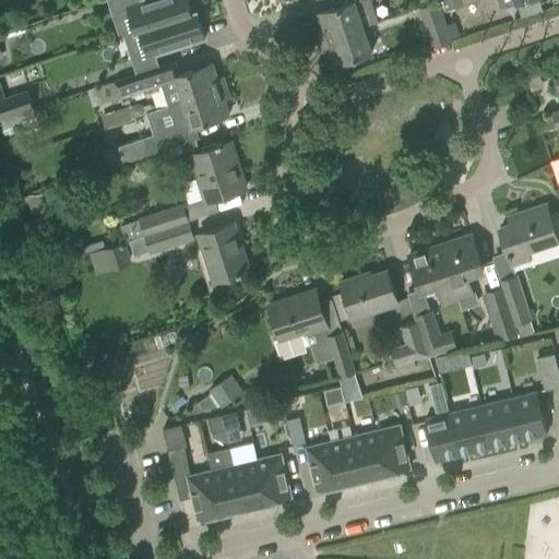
[(140,31),(191,13),(187,0),(143,0),(127,6),(135,32),(140,31)]
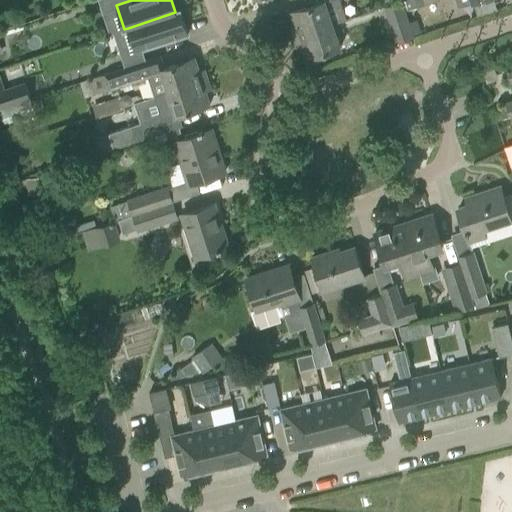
[(290,28),(293,37),(332,24),(345,21),(338,0),(305,0),(308,6),(290,12),(295,26),(290,28)]
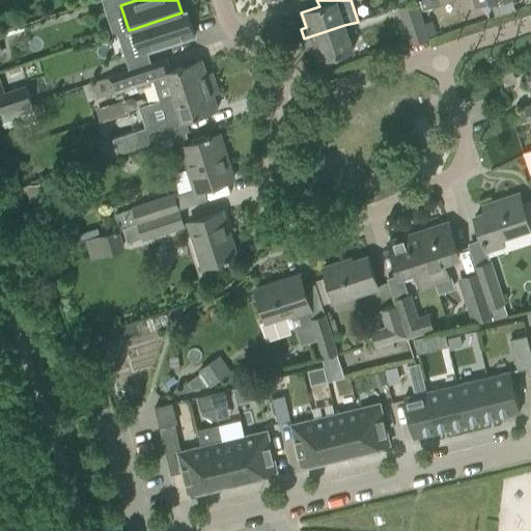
[(420,10),(416,0),(415,0),(397,7),(410,44),(427,38),(419,11),(420,10)]
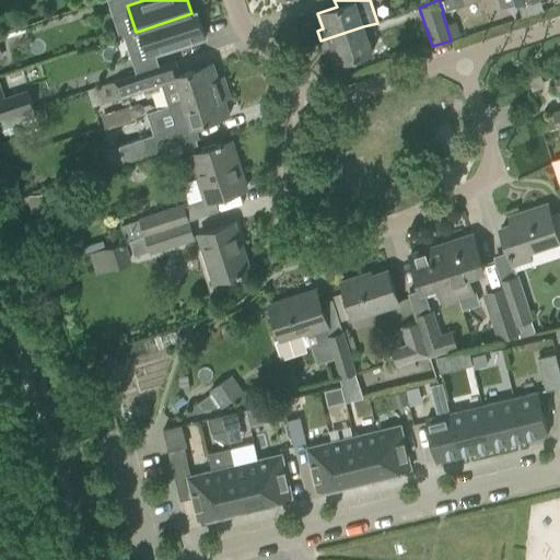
[(439,0),(443,11),(477,0),(476,0),(439,0)]
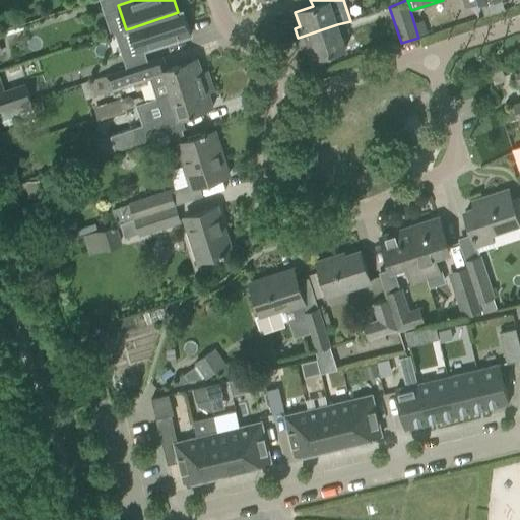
[(190,36),(182,10),(178,12),(130,28),(137,53),(190,36)]
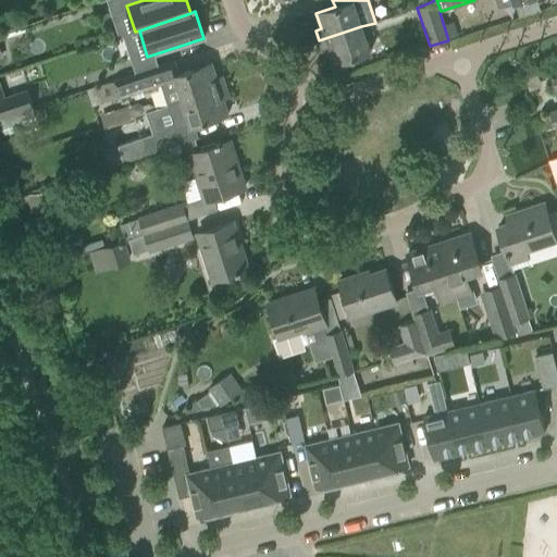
[(361,26),(319,40),(322,51),(327,49),(332,64),(370,52),(361,26)]
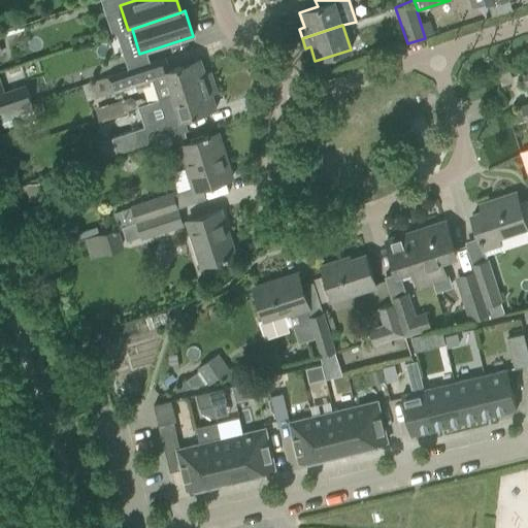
[(158,100),(172,96),(213,83),(210,72),(205,74),(200,60),(168,70),(165,59),(142,66),(92,81),(97,97),(151,79),(158,100)]
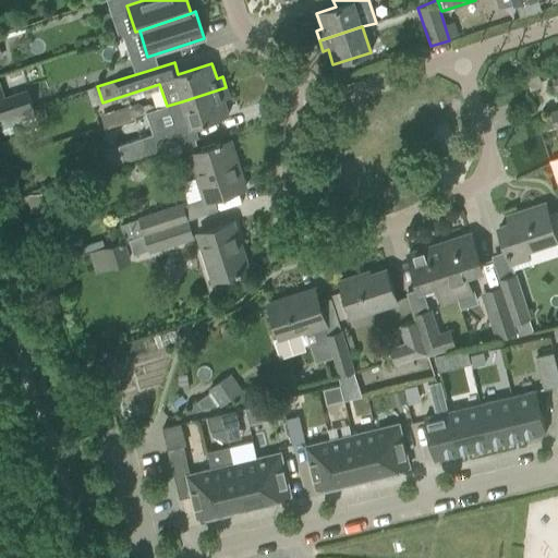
[(226,87),(182,101),(191,126),(228,114),(223,99),(229,97),(226,87)]
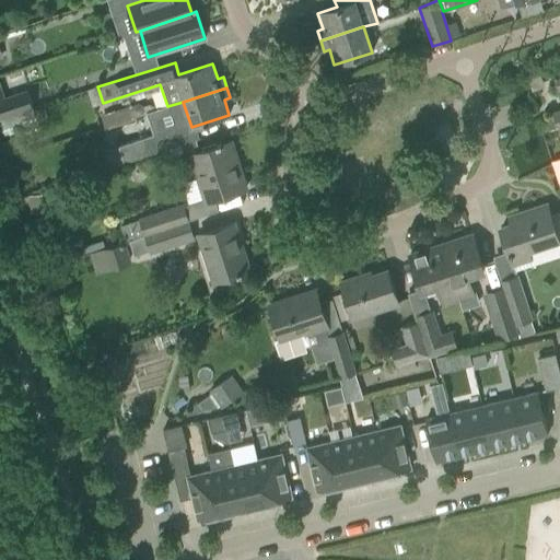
[(0,120),(33,111),(27,93),(4,101),(0,89),(0,120)]
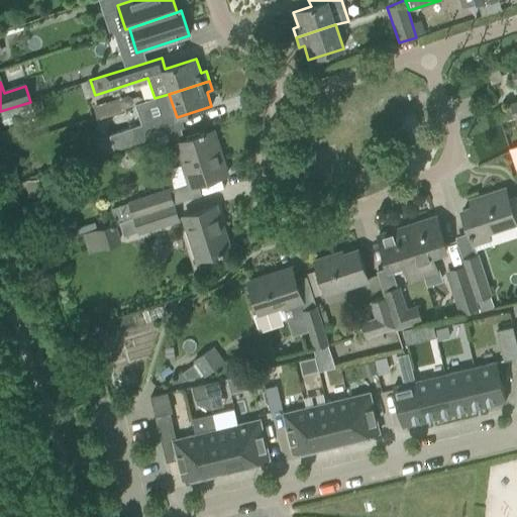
[(511,106),(504,108),(508,120),(516,117),(516,102),(510,105),(511,106)]
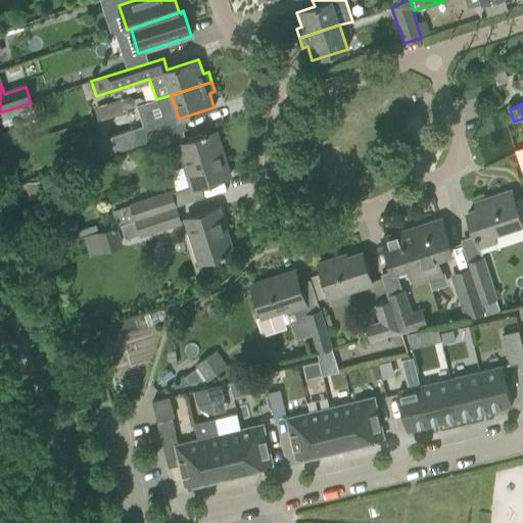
[(111,136),(116,151),(163,137),(158,122),(111,136)]
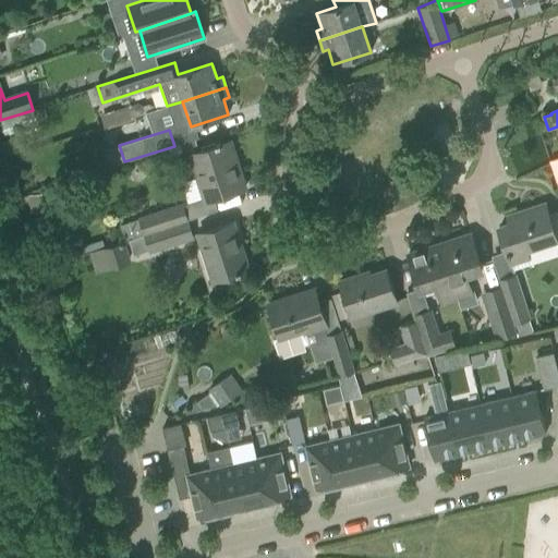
[(191,154),(173,159),(182,184),(198,179),(205,201),(223,195),(244,189),(244,186),(241,187),(234,167),(238,166),(229,142),(221,144),(220,143),(216,144),(216,146),(191,154)]
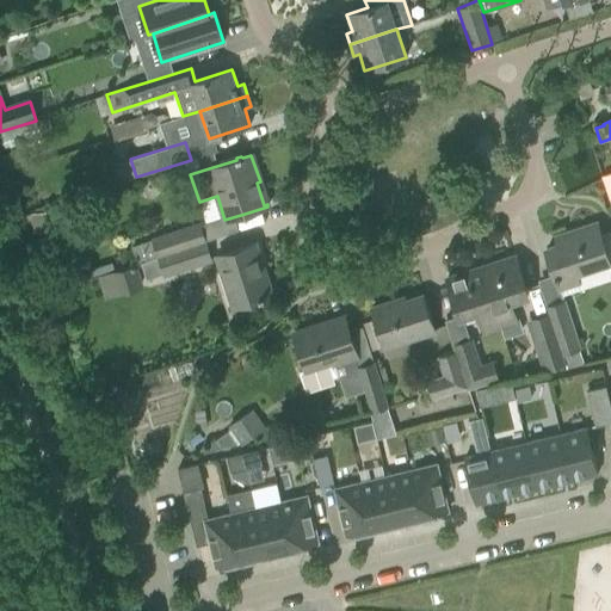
[(153,239),(159,257),(204,242),(198,224),(153,239)]
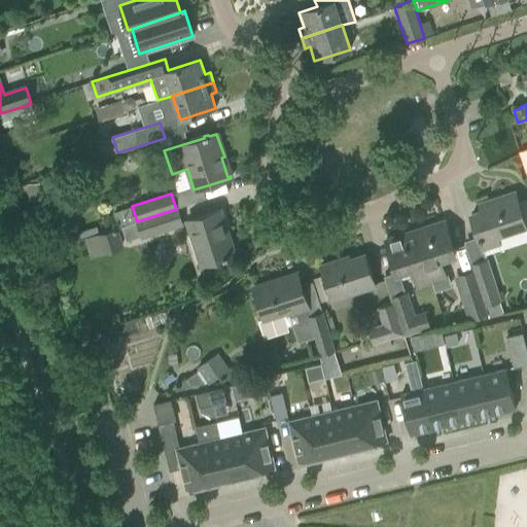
[(483,211),(470,215),(478,235),(483,249),(500,244),(497,236),(525,226),(520,213),(514,194),(479,205),(479,206),(481,205),(483,211)]
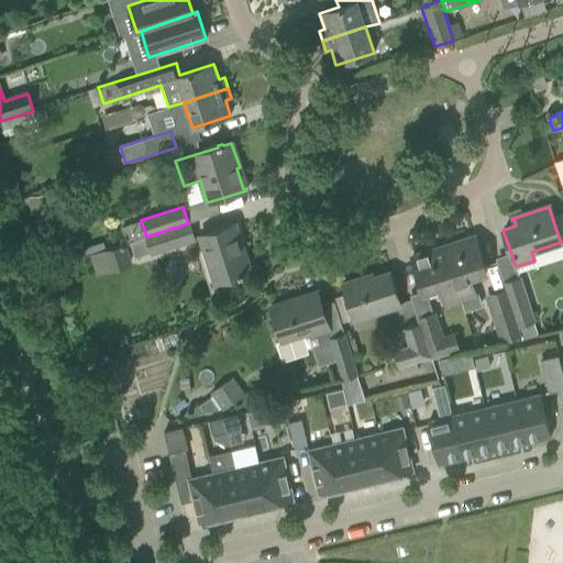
[(188,223),(146,236),(152,253),(194,239),(188,223)]
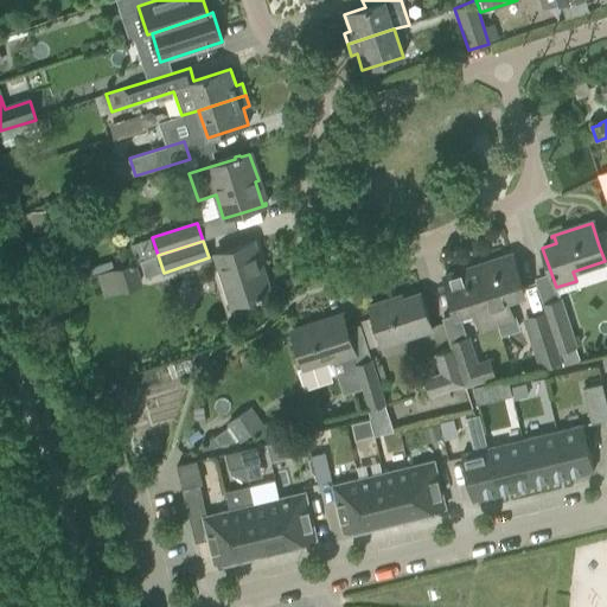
[(215,254),(231,304),(216,308),(223,330),(248,321),(246,317),(257,313),(262,310),(257,298),(263,296),(262,294),(269,292),(261,266),(259,267),(251,244),(254,243),(254,242),(215,254)]
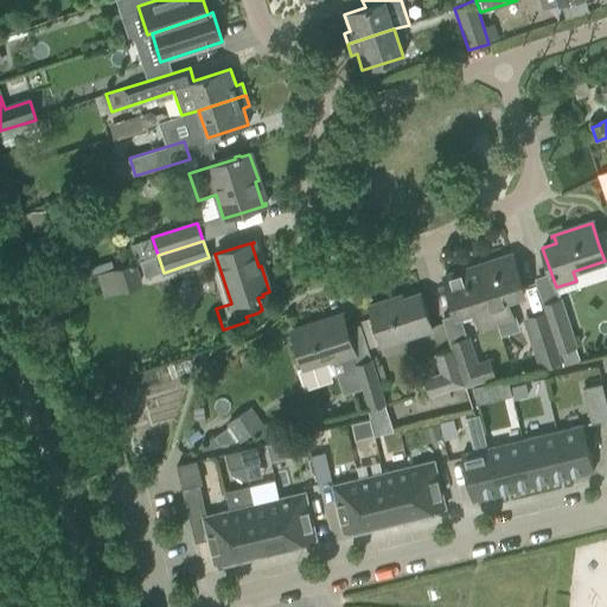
[(478,266),(477,266),(496,324),(497,324),(512,319),(506,299),(524,294),(518,278),(511,254),(478,266)]
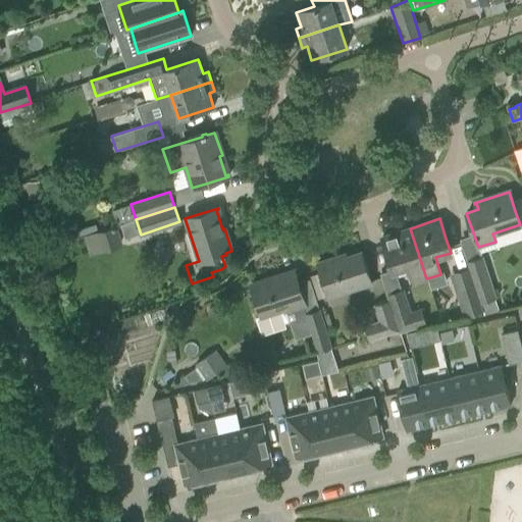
[(90,251),(102,247),(102,248),(120,243),(114,226),(85,236),(90,251)]
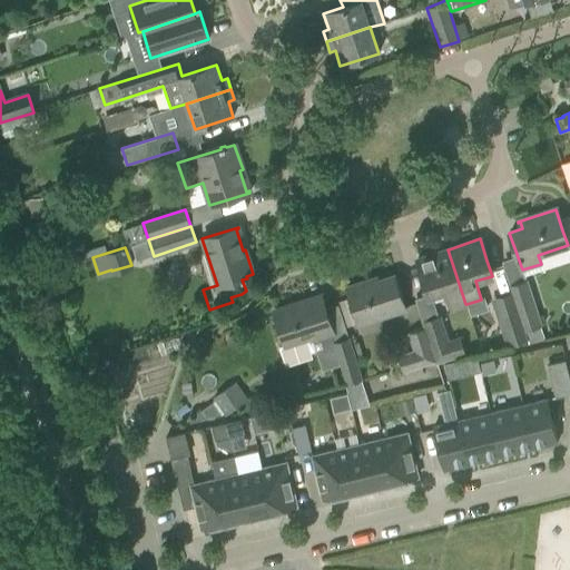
[(448,249),(416,259),(423,281),(429,296),(444,292),(450,310),(465,304),(448,249)]
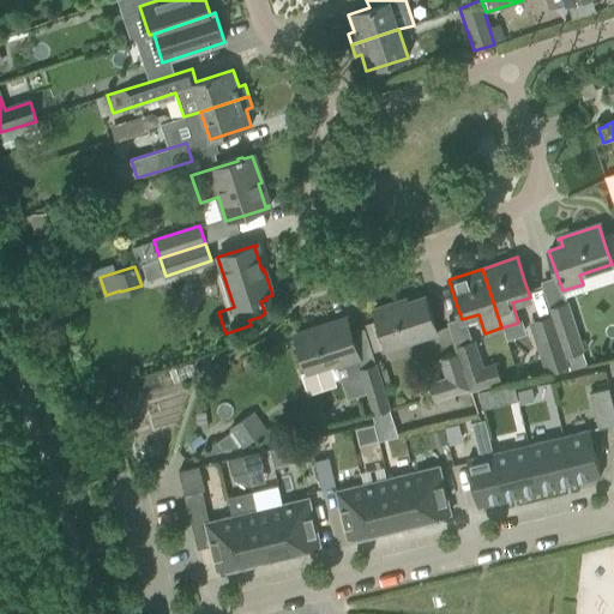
[(373,309),(380,332),(386,350),(437,333),(425,296),(399,305),(399,301),(373,309)]
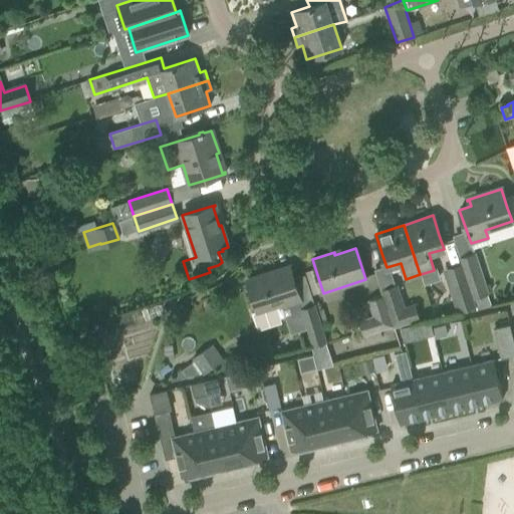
[(461,265),(475,306),(476,308),(490,304),(473,254),(459,259),(461,265)]
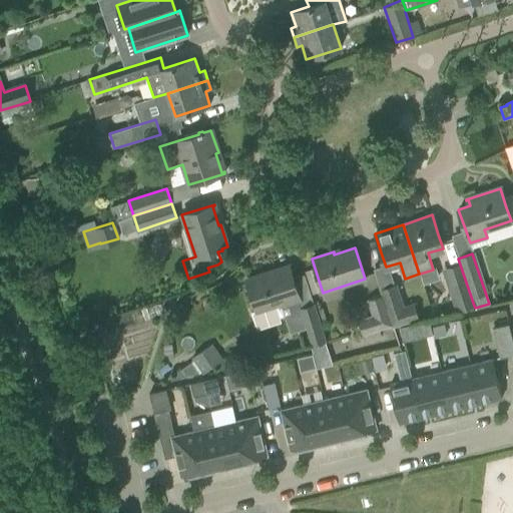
[(474,306),(460,265),(445,270),(459,311),(474,306)]
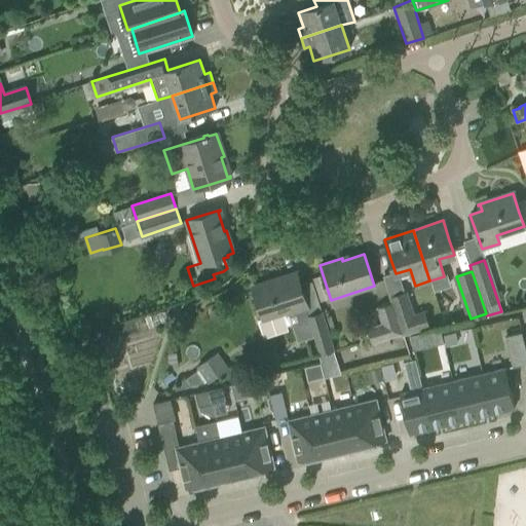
[(263,317),(257,320),(261,334),(291,324),(288,314),(307,308),(296,272),(253,287),(263,317)]
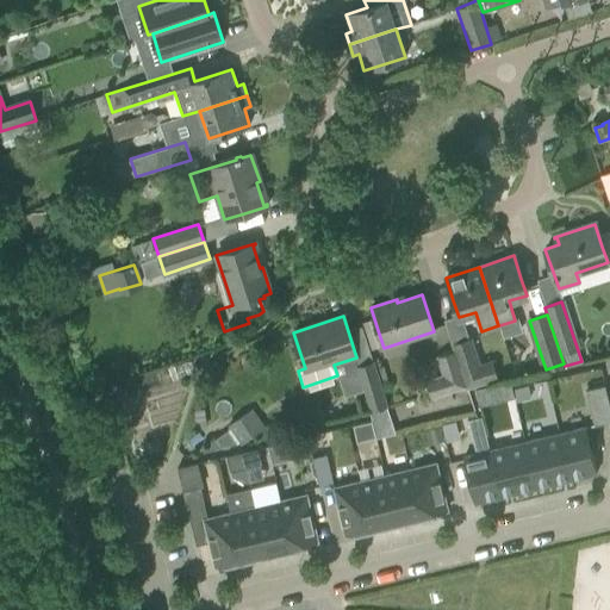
[(466,387),(466,388),(496,379),(490,361),(479,365),(470,341),(452,347),(454,352),(466,387)]
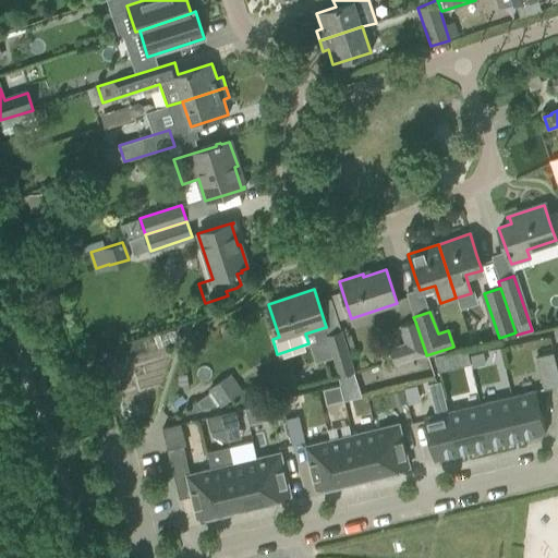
[(426,354),(415,322),(399,326),(404,342),(389,348),(395,364),(426,354)]
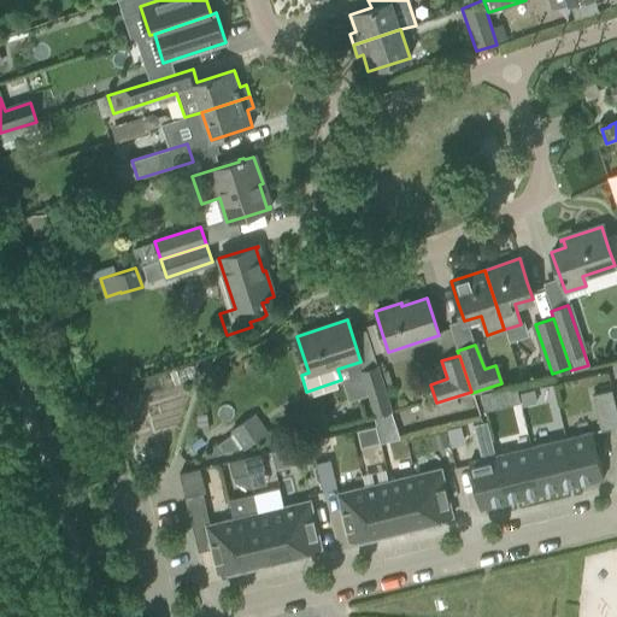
[(360,372),(375,416),(391,411),(376,368),(360,372)]
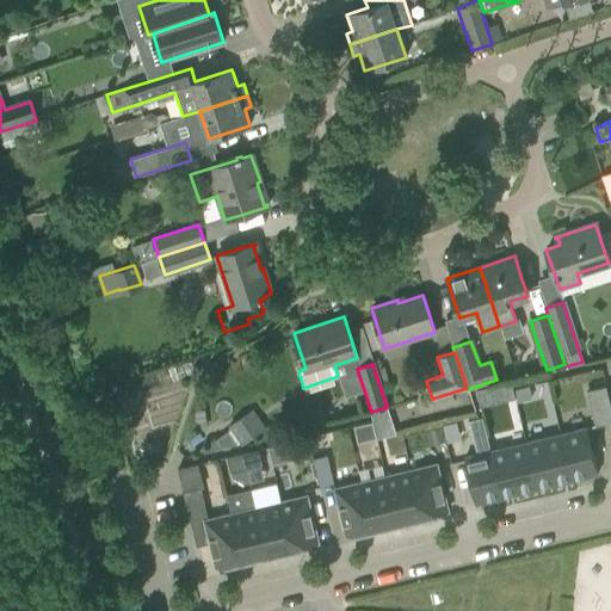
[(475,390),(479,407),(514,399),(512,389),(511,382),(475,390)]
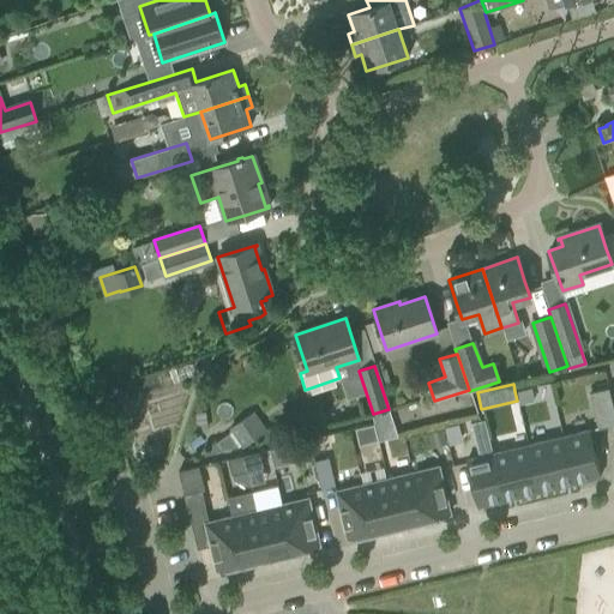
[(516,391),(515,391),(517,401),(518,404),(534,401),(530,387),(516,391)]
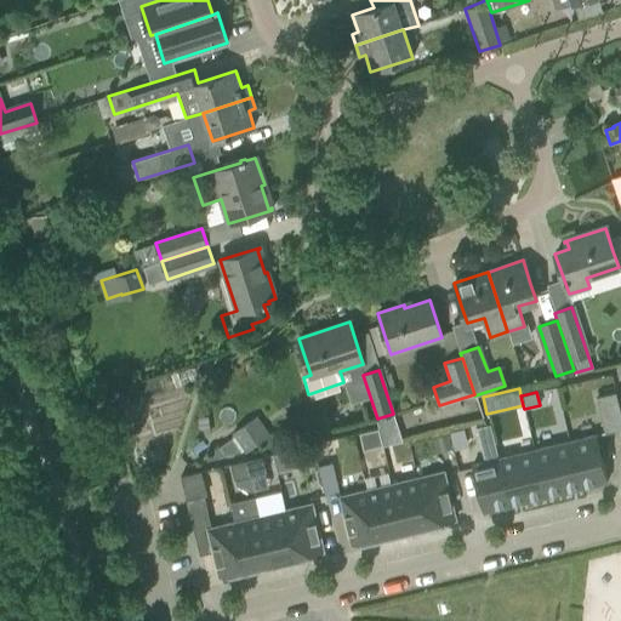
[(596,398),(604,433),(620,428),(620,417),(615,393),(596,398)]
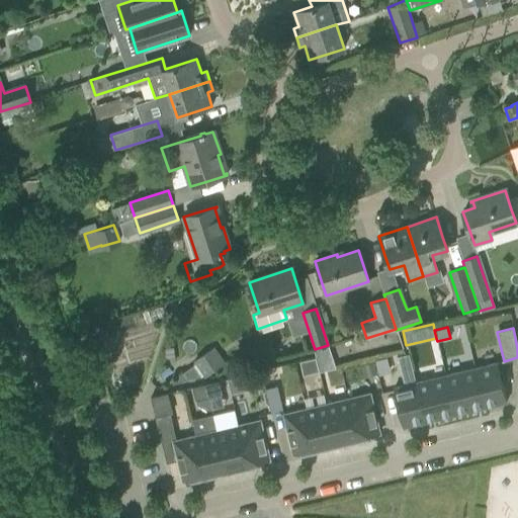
[(172,345),(163,346),(165,362),(174,360),(172,345)]
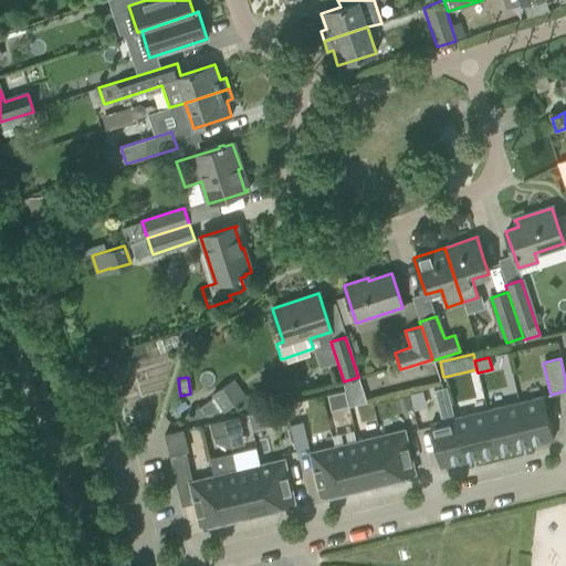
[(212,395),(223,411),(243,397),(232,380),(212,395)]
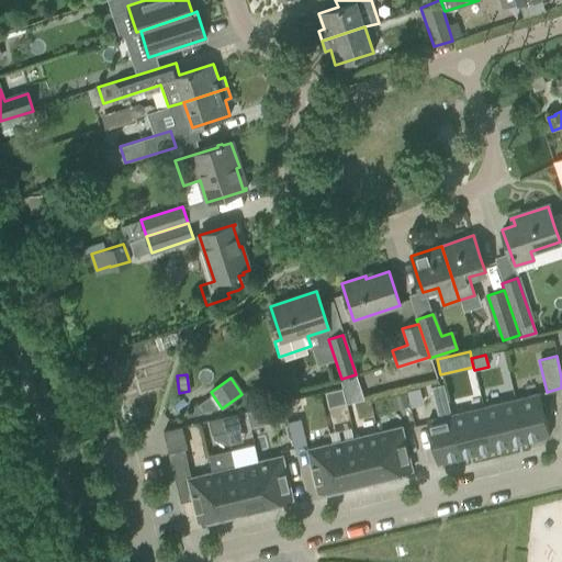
[(289,379),(287,386),(292,391),(299,390),(301,382),(295,378),(289,379)]
